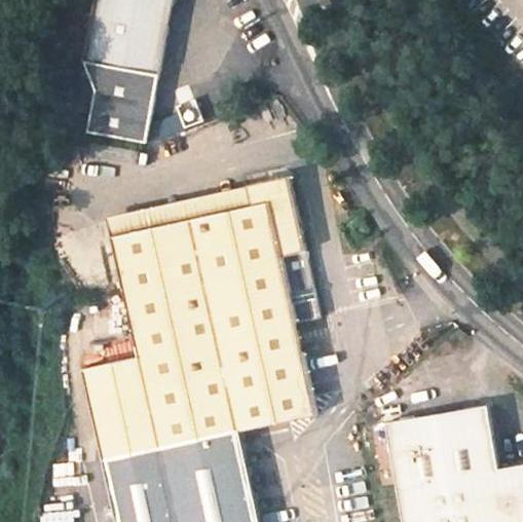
[(172,0),(94,0),(83,61),(96,90),(88,132),(147,142),(158,73),(160,73),(172,0)]
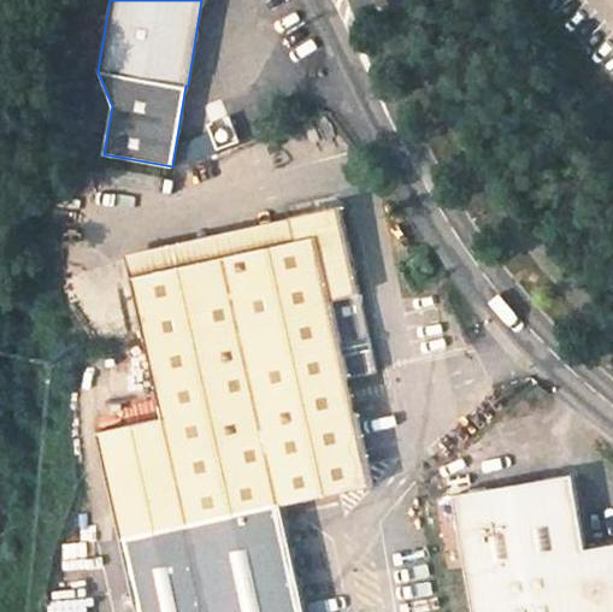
[(372,488),(349,384),(376,378),(358,295),(343,225),(340,207),(289,217),(295,242),(129,278),(159,418),(122,425),(93,431),(116,542),(124,583),(288,547),(280,506),(372,488)]
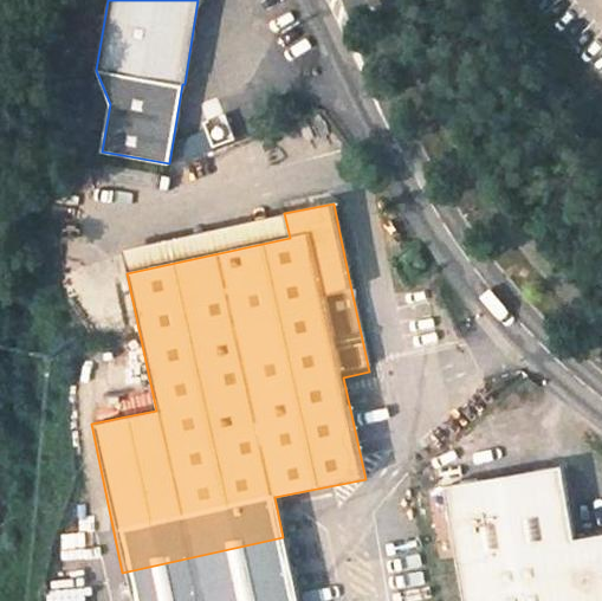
[(290,238),(284,213),(122,249),(127,273),(290,238)]
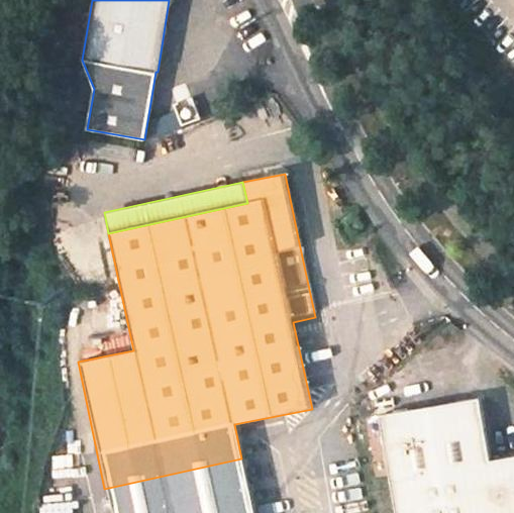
[(362,227),(353,216),(343,225),(351,235),(362,227)]
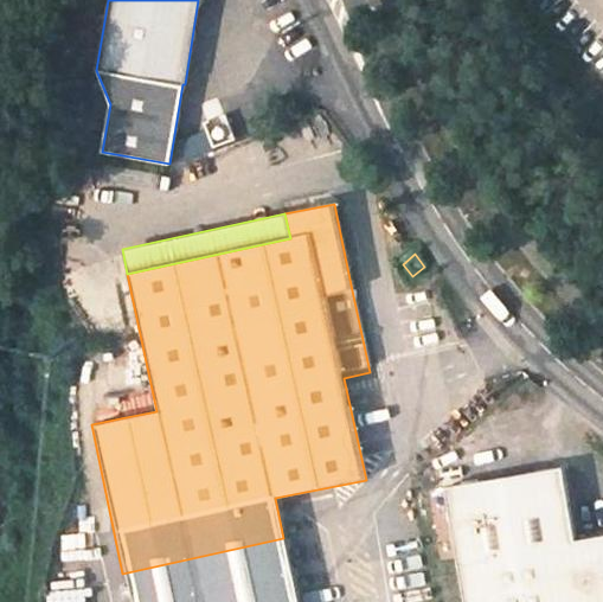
[(602,601),(602,536),(571,540),(560,469),(443,488),(460,601),(602,601)]
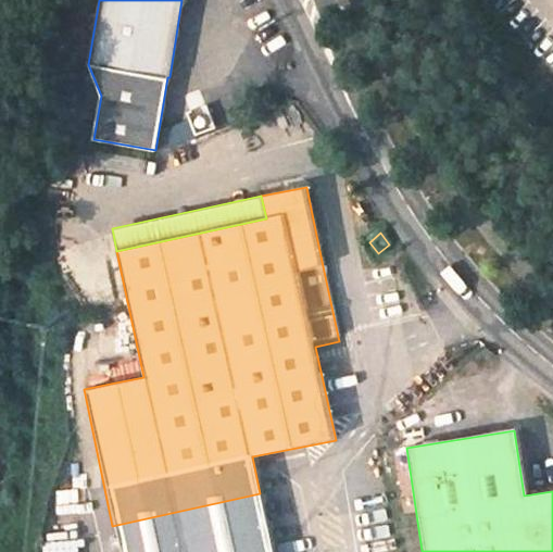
[(272,551),(260,493),(112,526),(116,551),(272,551)]
